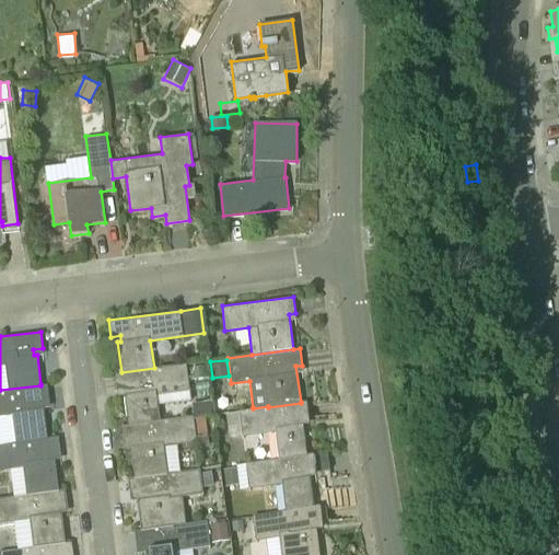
[(128,425),(160,420),(160,418),(156,393),(189,389),(187,363),(154,368),(121,372),(115,373),(117,389),(127,388),(127,393),(124,394),(128,424),(128,425)]
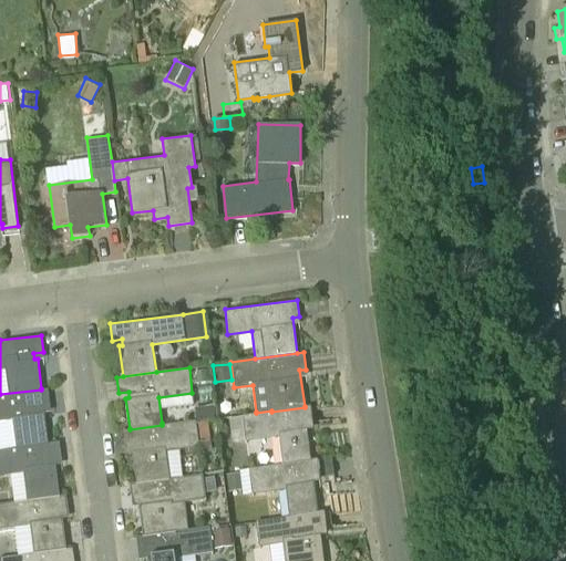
[(211,367),(193,370),(195,382),(212,380),(211,367)]
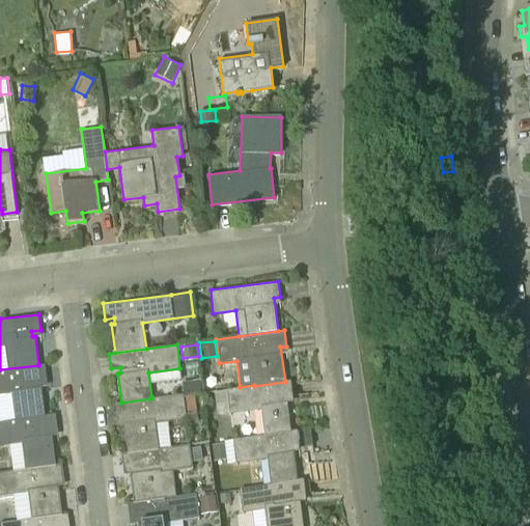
[(14,418),(46,414),(42,385),(38,386),(38,381),(47,380),(45,363),(38,364),(38,365),(0,369),(0,392),(10,391),(14,418)]
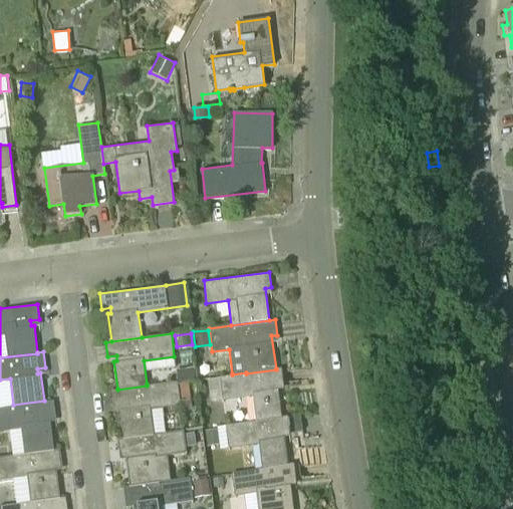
[(196,366),(177,367),(177,379),(197,378),(196,366)]
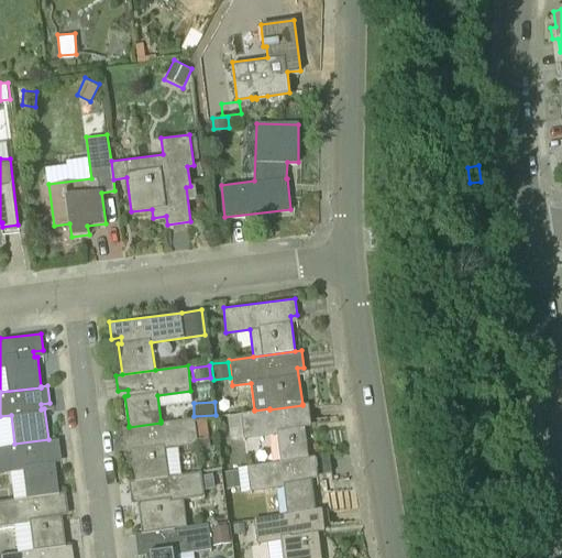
[(281,461),(309,458),(309,457),(304,420),(310,419),(308,403),(302,404),(302,405),(270,409),(270,408),(254,411),(254,409),(241,412),(244,437),(276,433),(279,459),(281,461)]
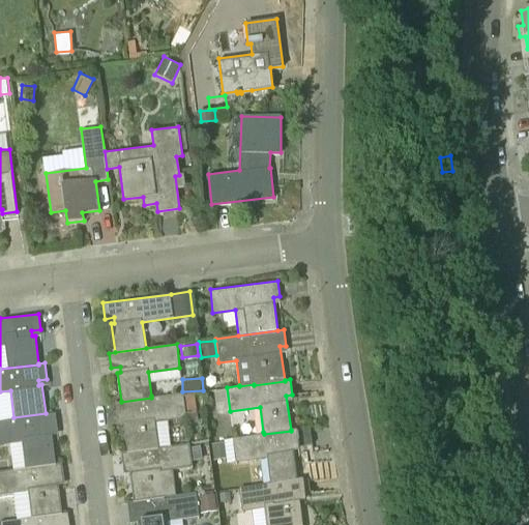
[(196,406),(195,391),(183,394),(184,407),(196,406)]
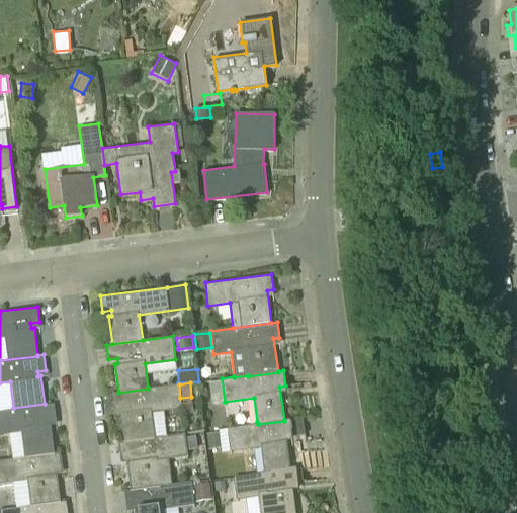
[(124,412),(120,413),(124,440),(155,436),(166,434),(163,410),(182,407),(180,398),(179,385),(178,383),(148,387),(148,389),(118,393),(118,392),(112,393),(114,408),(123,407),(124,412)]
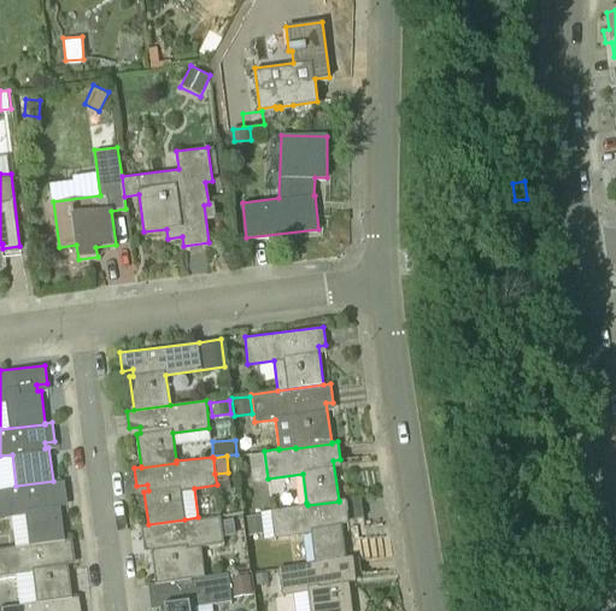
[(65,539),(65,538),(60,505),(57,505),(57,499),(68,498),(65,480),(53,481),(16,486),(0,487),(0,515),(12,513),(16,544),(0,545),(0,546),(29,542),(65,539)]
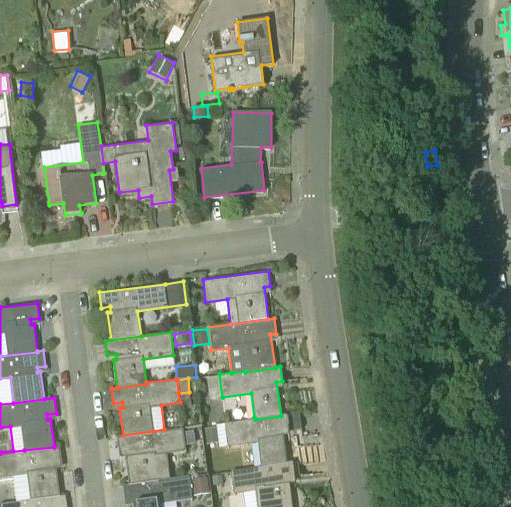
[(255,419),(254,417),(225,421),(225,422),(226,433),(228,445),(257,441),(261,465),(261,466),(287,463),(283,430),(301,428),(299,412),(281,415),(281,416),(255,419)]
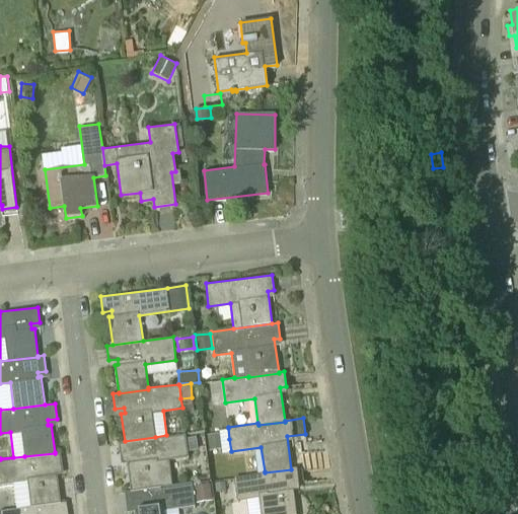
[(221,430),(207,432),(209,448),(223,446),(221,430)]
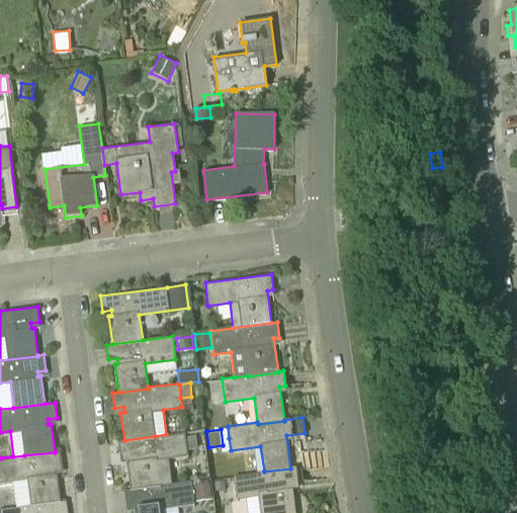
[(127,460),(131,489),(172,484),(169,457),(188,455),(185,432),(166,434),(155,436),(124,440),(118,441),(120,456),(130,455),(131,460),(127,460)]
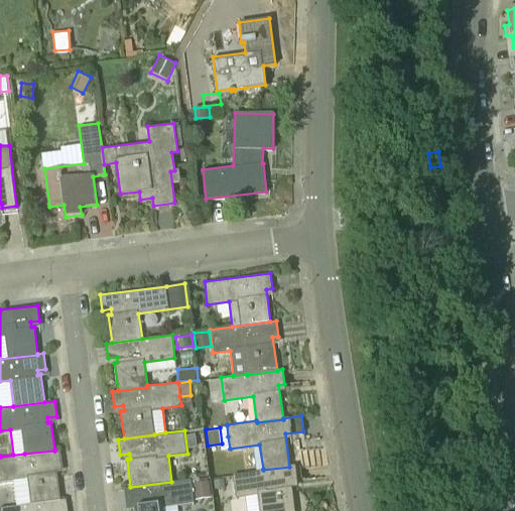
[(185,434),(186,448),(197,446),(196,433),(185,434)]
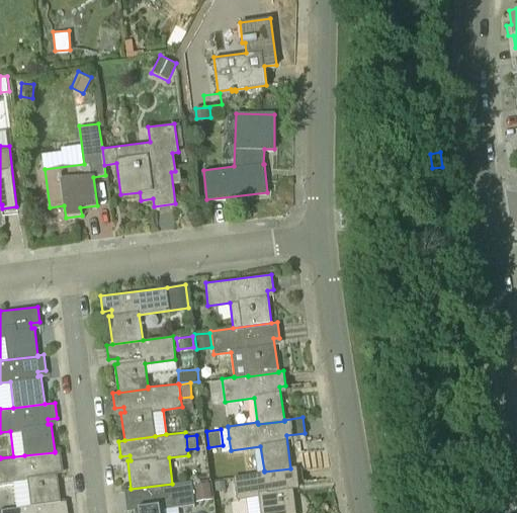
[(61,501),(61,500),(57,473),(54,473),(54,467),(63,466),(61,451),(55,451),(55,452),(24,455),(0,458),(0,482),(26,479),(30,503),(0,507),(30,504),(31,504),(61,501)]
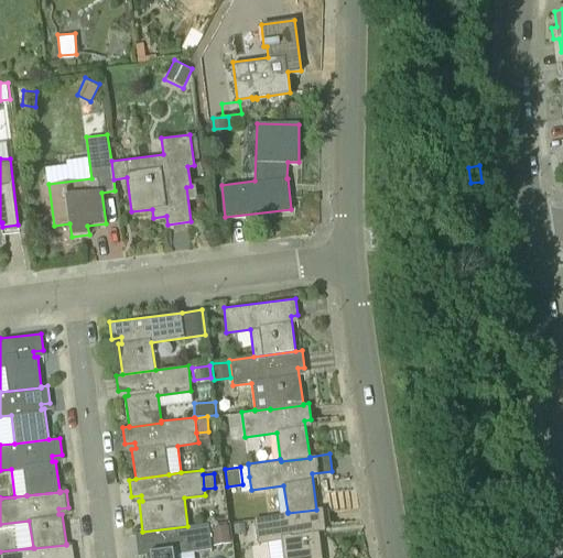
[(288,512),(256,516),(259,543),(291,538),(293,557),(322,557),(318,526),(325,525),(323,509),(316,510),(288,513),(288,512)]
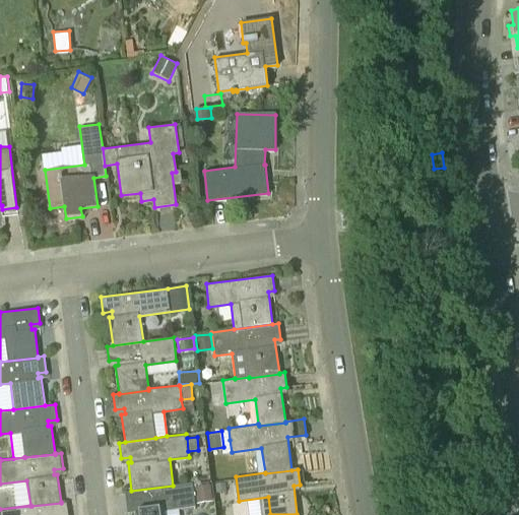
[(225,479),(213,481),(215,491),(226,489),(225,479)]
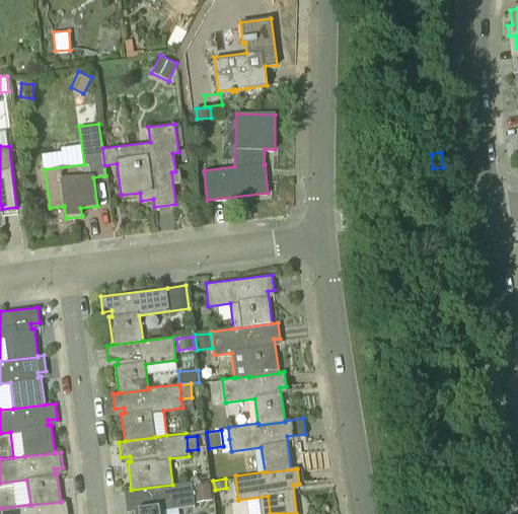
[(172,485),(131,490),(125,491),(127,506),(136,505),(137,510),(134,510),(134,513),(164,513),(164,509),(194,505),(191,482),(172,485)]
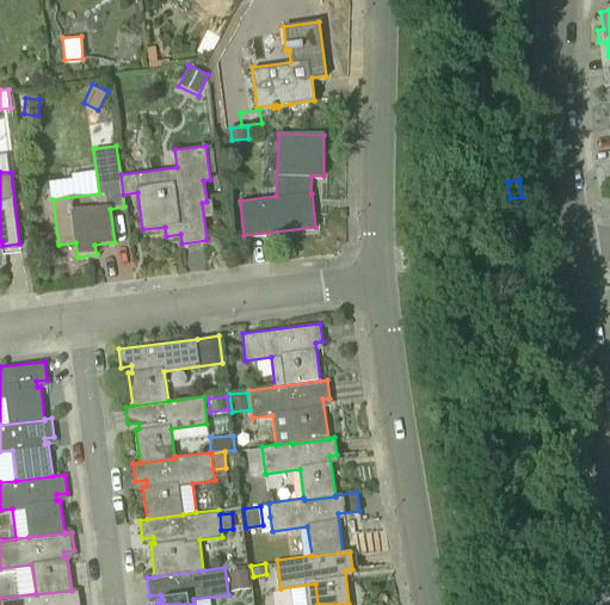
[(248,568),(229,570),(232,590),(251,587),(248,568)]
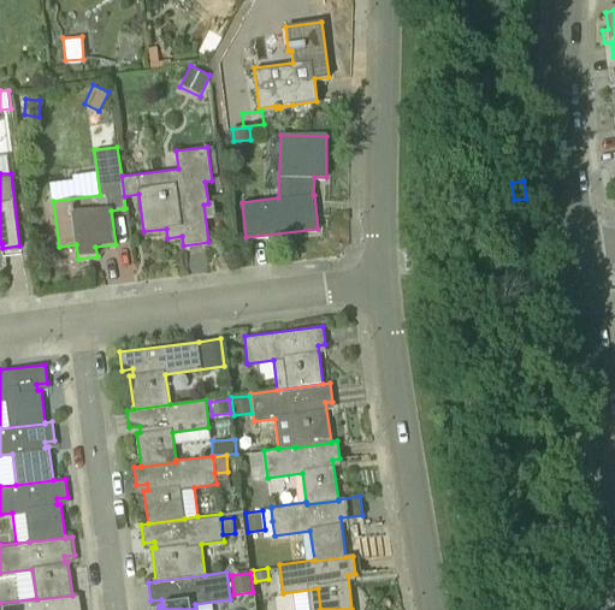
[(81,609),(80,593),(72,594),(72,596),(37,599),(36,599),(0,603),(0,604),(0,605),(0,609),(81,609)]
